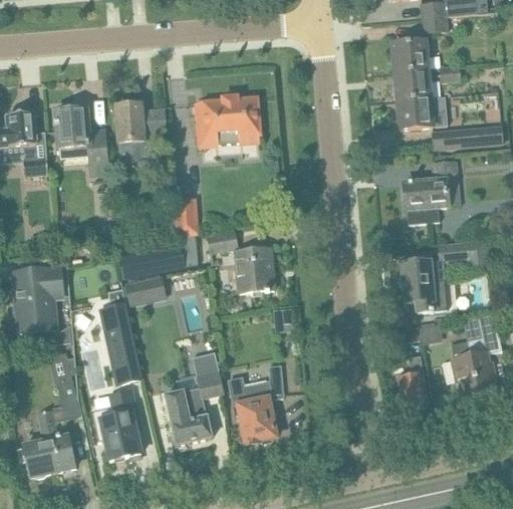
[(422,17),(448,15),(461,14),(460,1),(421,4),(422,17)]
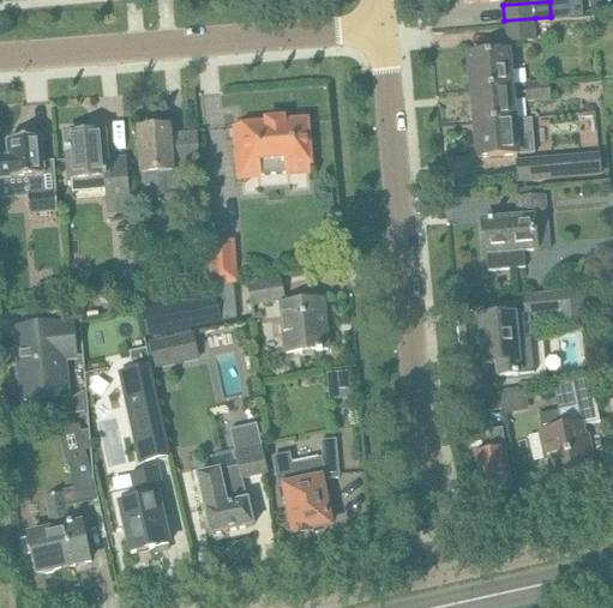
[(535,18),(504,20),(505,40),(536,37),(535,18)]
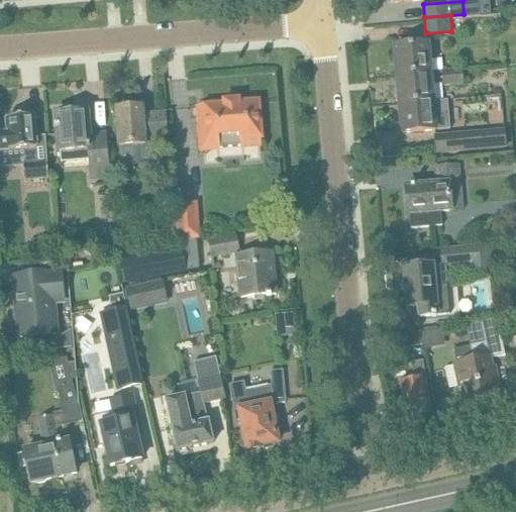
[(396,72),(432,68),(429,39),(393,42),(396,72)]
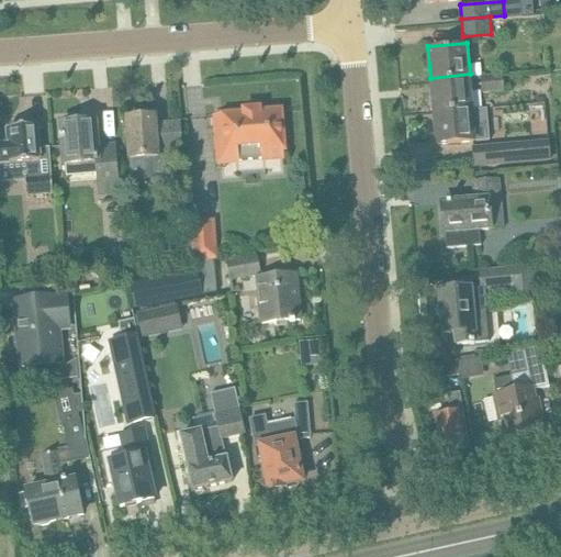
[(483,89),(505,87),(504,71),(481,74),(483,89)]
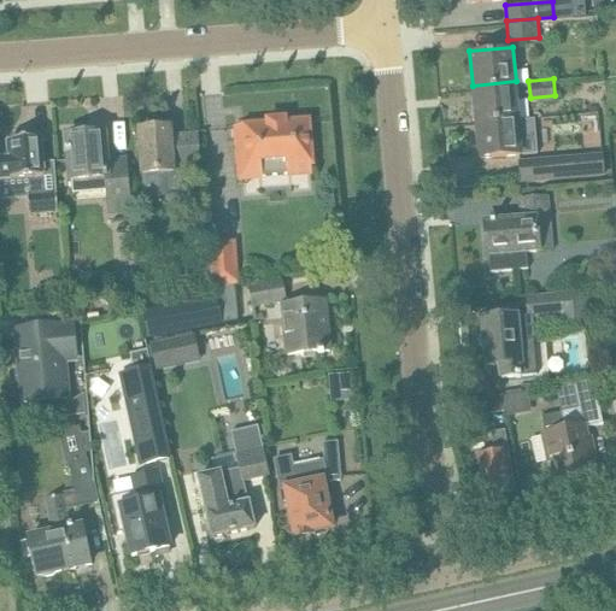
[(516,81),(473,86),(474,104),(471,104),(473,116),(475,116),(475,119),(518,116),(516,81)]
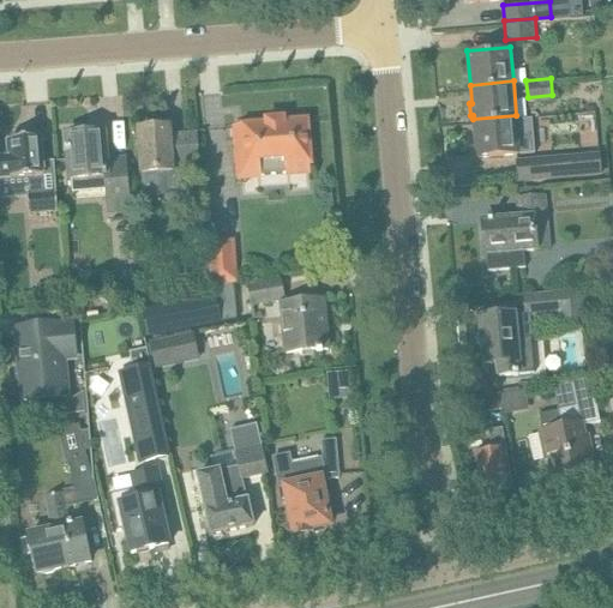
[(259,169),(262,169),(286,167),(284,158),(308,157),(308,154),(311,148),(310,142),(307,138),(305,116),(282,118),(282,114),(265,115),(265,119),(234,122),(238,161),(258,158),(259,169)]
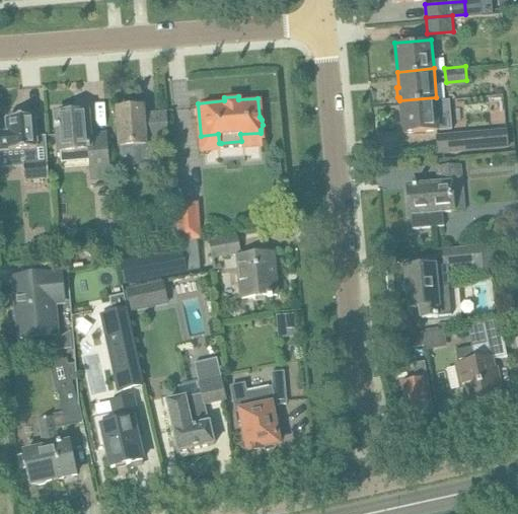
[(439,126),(436,97),(399,100),(402,129),(439,126)]
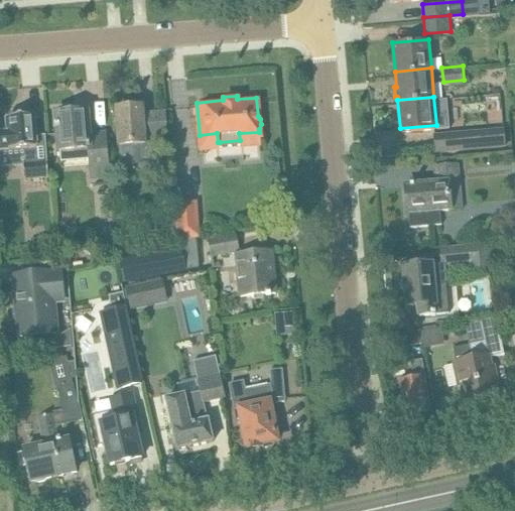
[(142,132),(166,130),(165,110),(153,111),(153,116),(142,117),(141,104),(116,106),(119,141),(117,141),(119,159),(144,157),(142,132)]
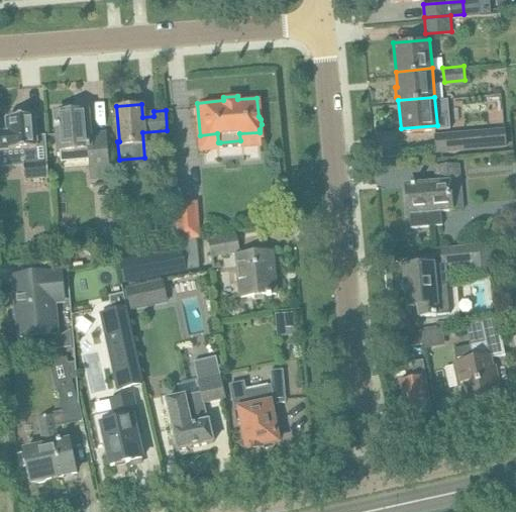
[(107,174),(106,154),(104,130),(88,131),(86,108),(56,110),(56,113),(54,114),(56,147),(62,146),(63,159),(88,157),(89,175),(107,174)]
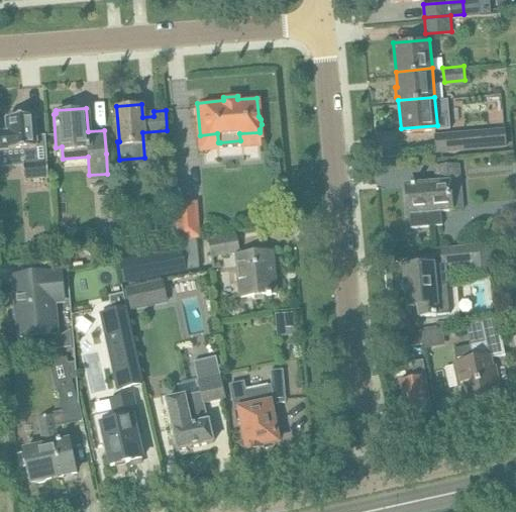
[(0,164),(22,162),(23,175),(47,173),(44,131),(35,131),(33,112),(5,114),(6,129),(0,129),(0,164)]
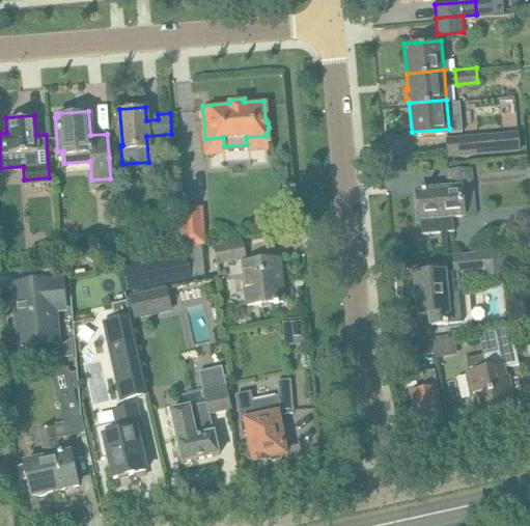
[(447,137),(448,151),(519,146),(517,132),(447,137)]
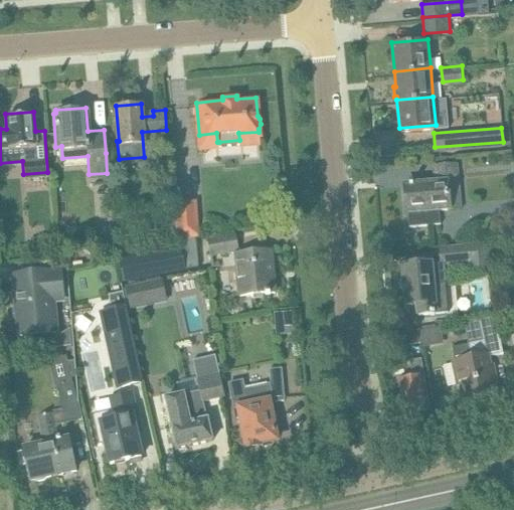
[(455,161),(453,161),(433,163),(435,179),(412,181),(411,179),(408,180),(408,182),(404,182),(408,223),(440,220),(438,206),(449,205),(448,193),(459,192),(455,161)]
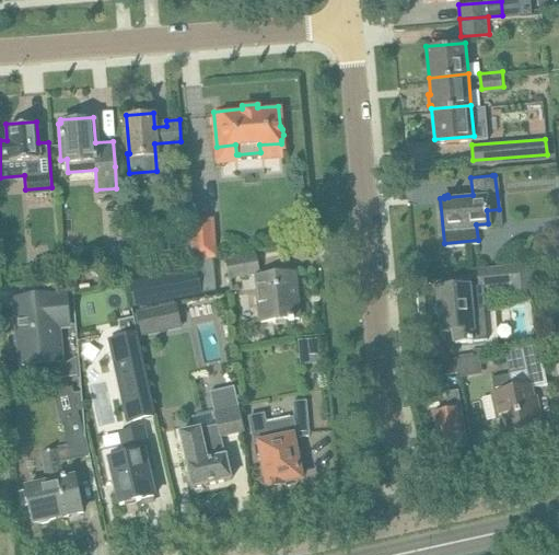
[(218,253),(214,217),(193,219),(196,255),(218,253)]
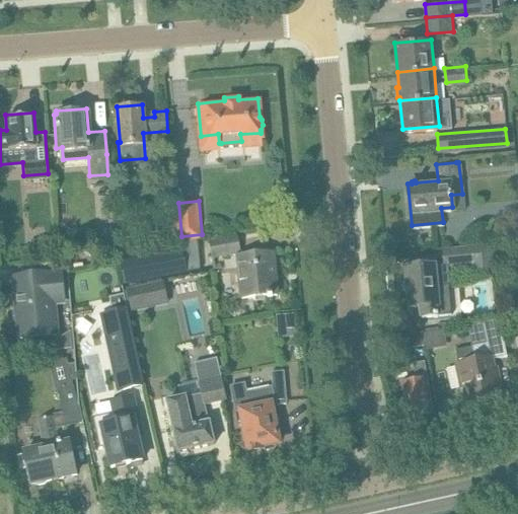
[(211,254),(240,249),(238,233),(209,239),(211,254)]
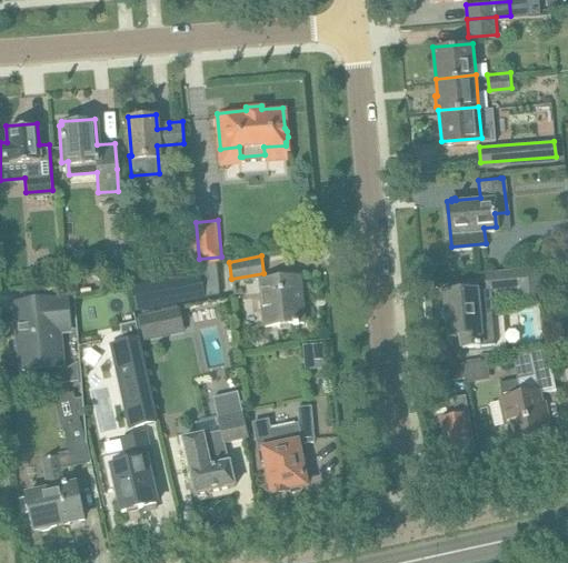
[(531,265),(518,267),(486,270),(487,288),(516,285),(516,290),(534,289),(531,265)]
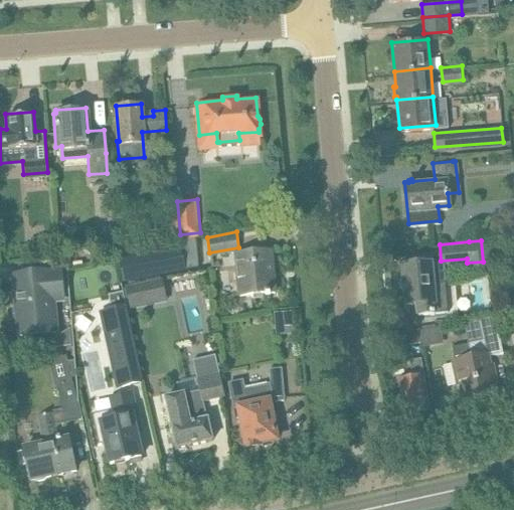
[(239,292),(244,292),(265,290),(265,291),(270,291),(269,289),(274,289),(270,247),(235,250),(239,292)]
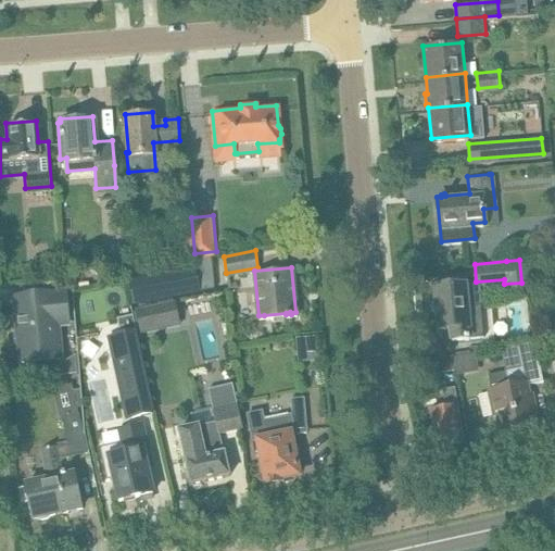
[(41,353),(57,352),(53,318),(65,317),(63,290),(61,290),(60,276),(34,279),(35,299),(32,300),(30,295),(17,296),(19,303),(17,303),(20,325),(22,345),(41,343),(41,353)]
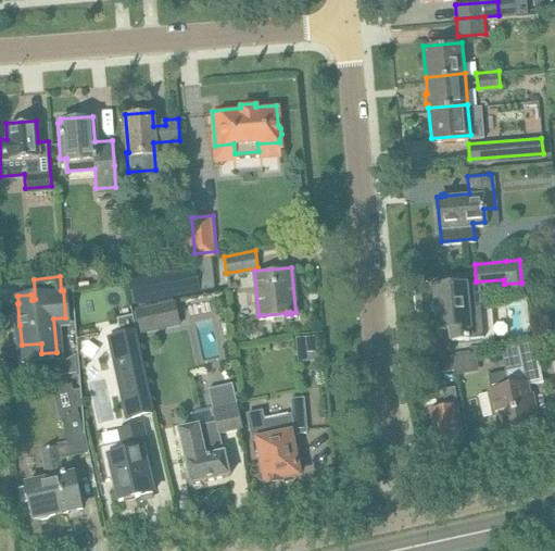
[(452,335),(468,334),(468,333),(482,332),(479,301),(466,302),(465,280),(433,284),(437,326),(451,325),(452,335)]
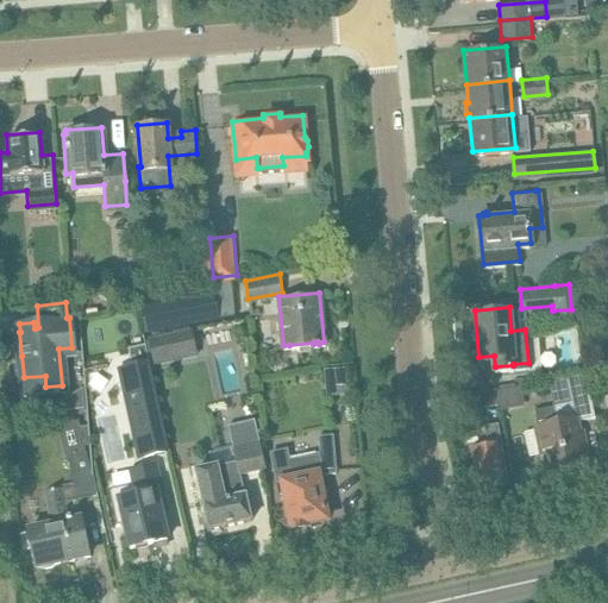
[(170,330),(146,334),(151,353),(174,349),(170,330)]
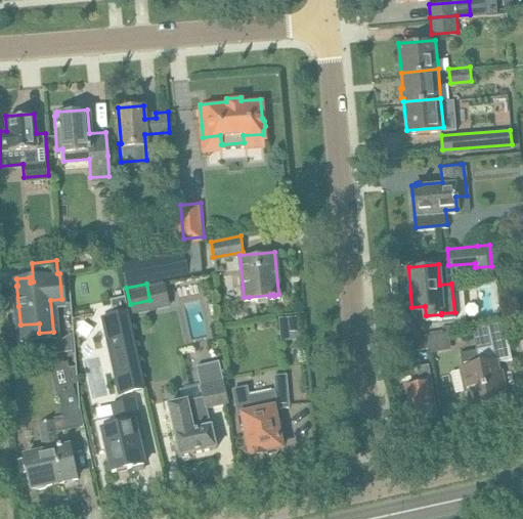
[(124,293),(110,296),(113,312),(127,309),(124,293)]
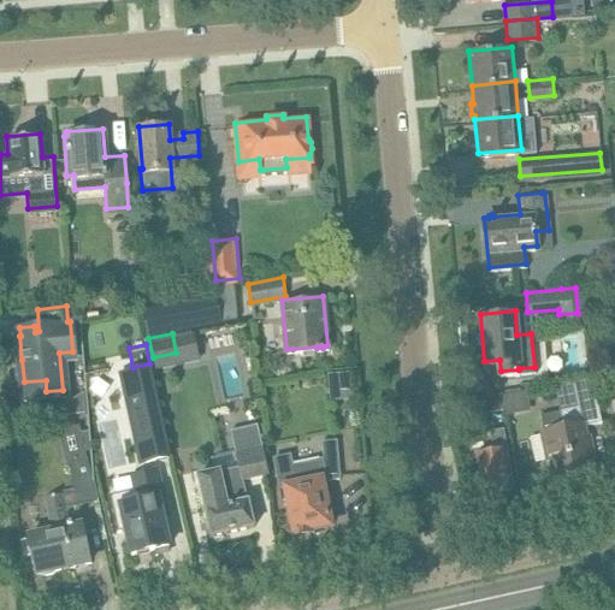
[(132,367),(126,368),(146,457),(170,452),(149,363),(132,367)]
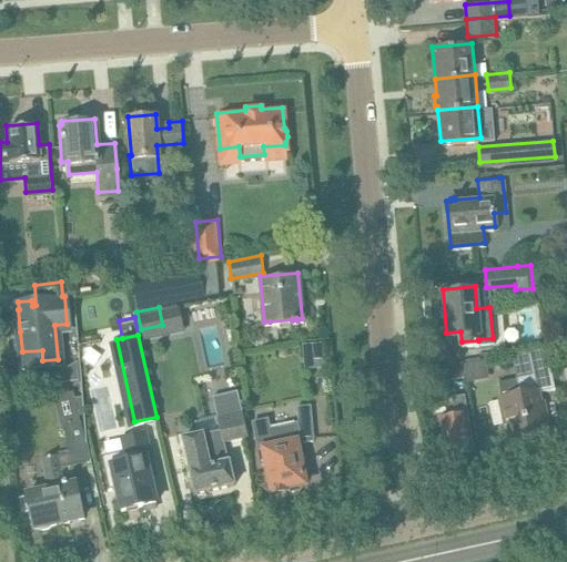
[(518,390),(487,397),(493,421),(507,418),(510,436),(545,429),(537,389),(554,385),(545,344),(527,347),(532,371),(515,376),(518,390)]
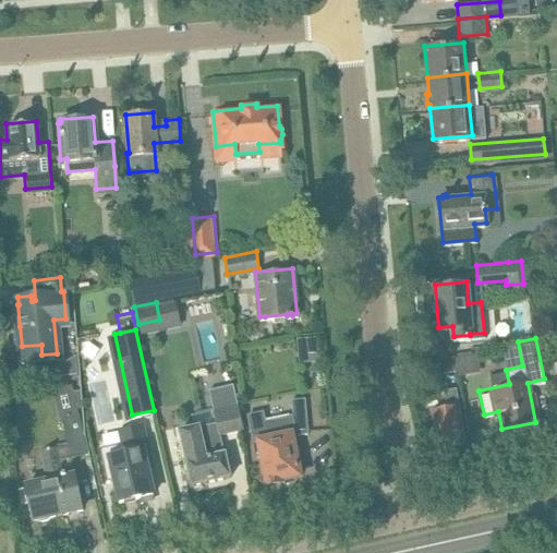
[(464,352),(453,353),(456,368),(467,365),(464,352)]
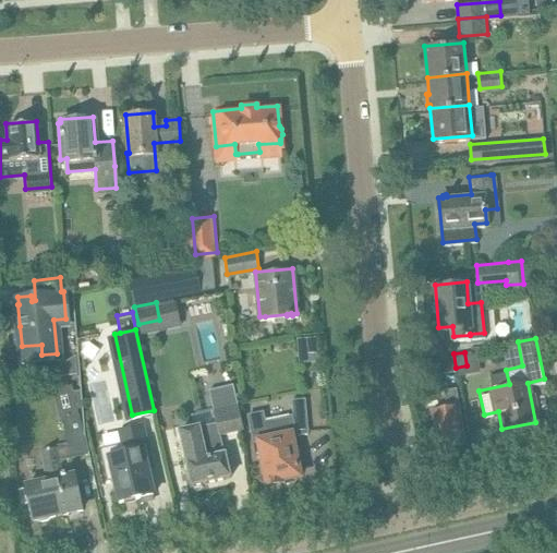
[(435,371),(456,368),(453,353),(433,357),(435,371)]
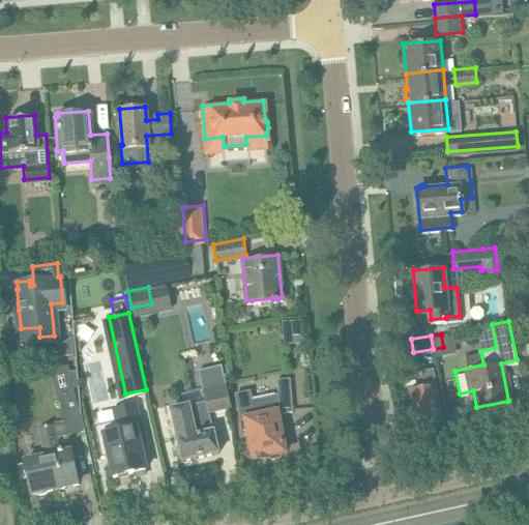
[(198,367),(205,398),(208,409),(231,404),(222,361),(198,367)]
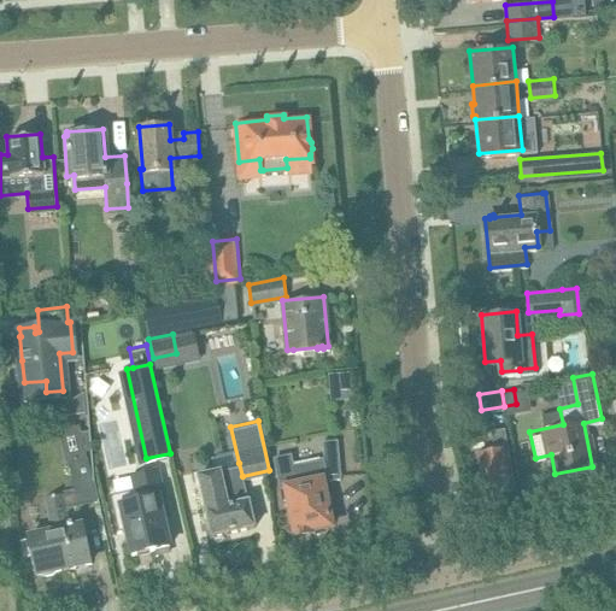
[(493,447),(475,451),(482,491),(512,485),(502,426),(490,428),(493,447)]
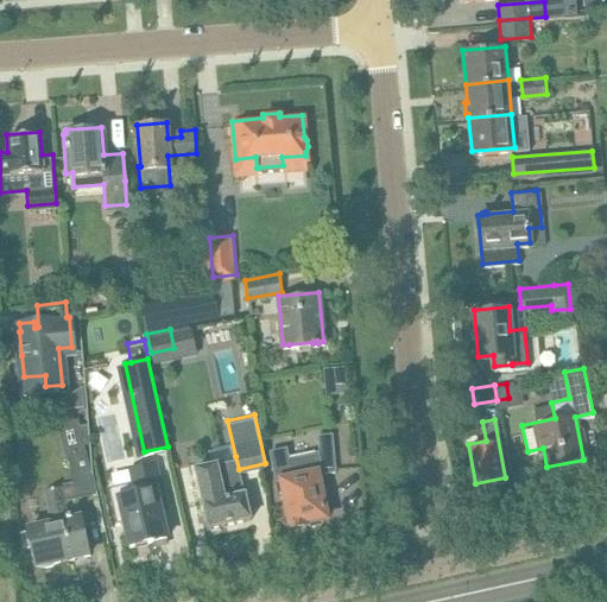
[(317,449),(320,470),(335,468),(332,430),(316,431),(317,449)]
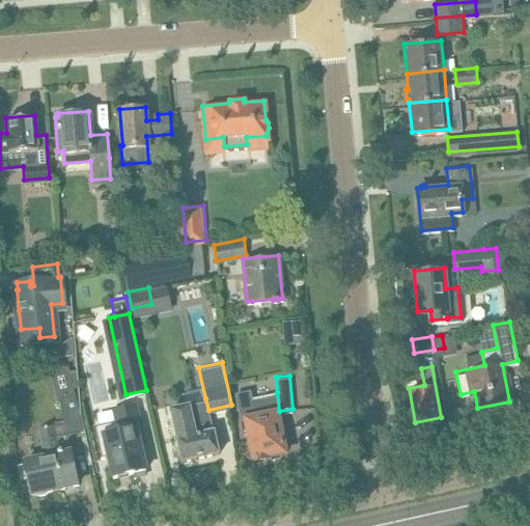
[(242,417),(239,418),(242,432),(248,431),(253,457),(284,450),(276,411),(279,411),(277,392),(265,394),(251,397),(249,389),(235,392),(240,412),(241,412),(242,417)]
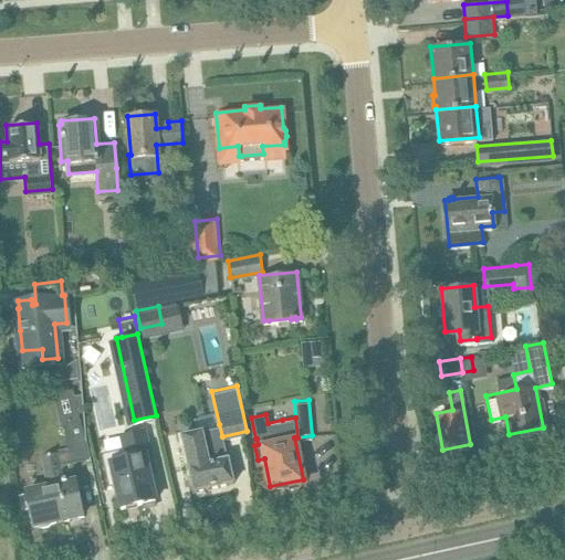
[(79,416),(62,420),(67,447),(40,453),(46,484),(19,490),(23,509),(30,507),(33,524),(81,514),(73,477),(62,479),(59,464),(87,457),(79,416)]
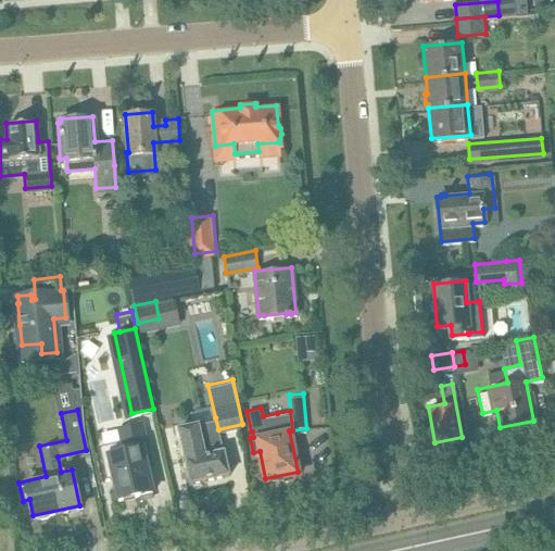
[(215,417),(178,426),(190,480),(228,472),(218,429),(215,417)]
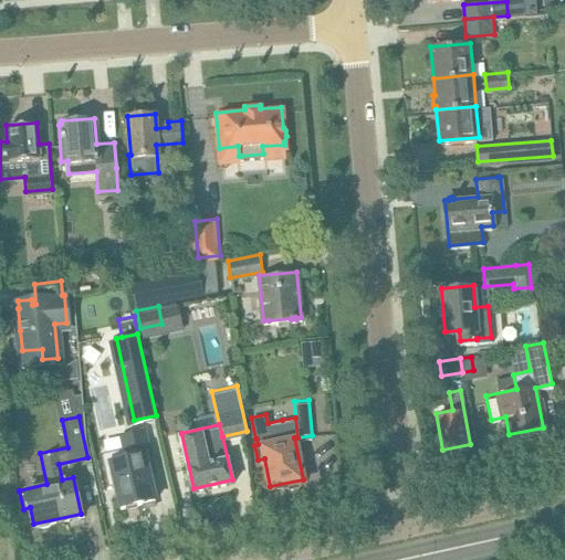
[(114,483),(115,487),(116,492),(117,492),(121,504),(154,497),(148,472),(152,471),(147,452),(144,453),(139,433),(122,436),(126,457),(111,462),(111,464),(104,465),(108,484),(114,483)]
